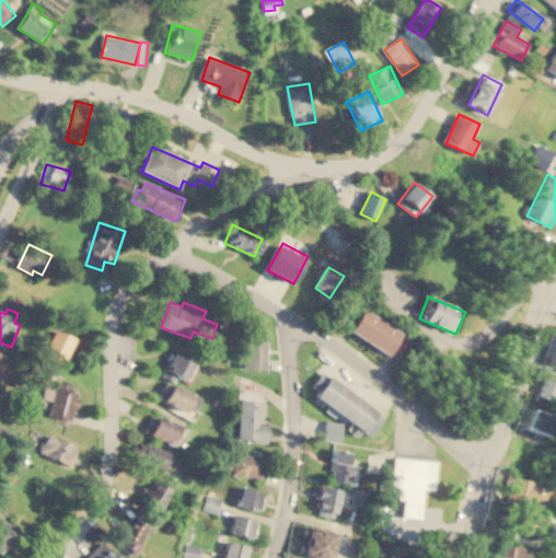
[(404,334),(366,309),(351,332),(389,356),(404,334)]
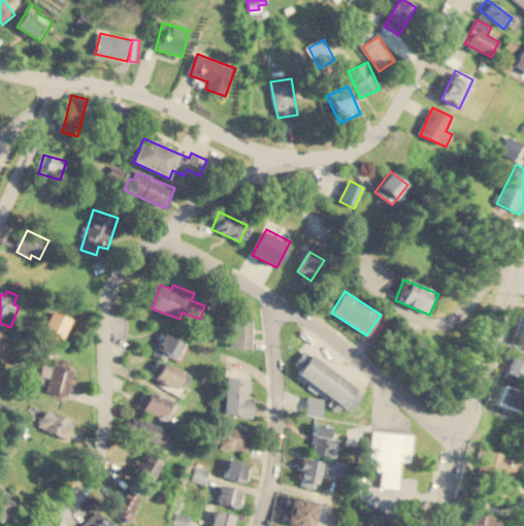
[(62,346),(72,319),(53,311),(43,338),(62,346)]
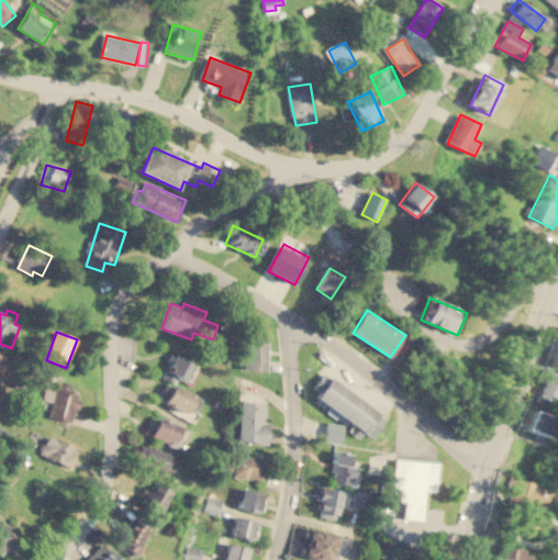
[(269,372),(270,343),(245,342),(244,371),(269,372)]
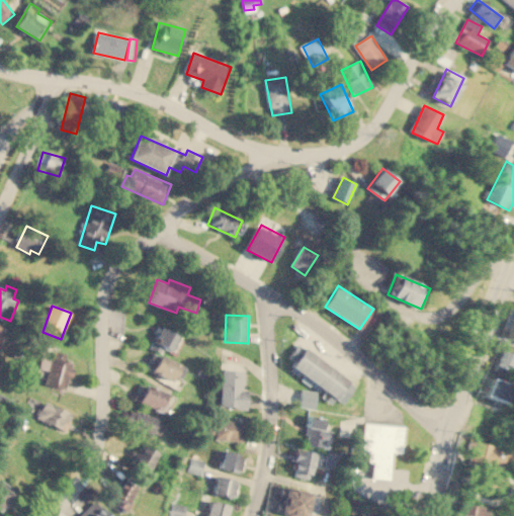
[(0,350),(9,331),(0,326),(0,350)]
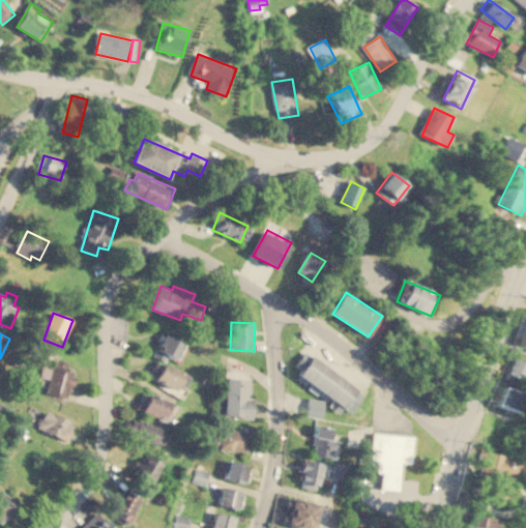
[(168,356),(183,362),(190,346),(165,335),(156,357),(166,361),(168,356)]
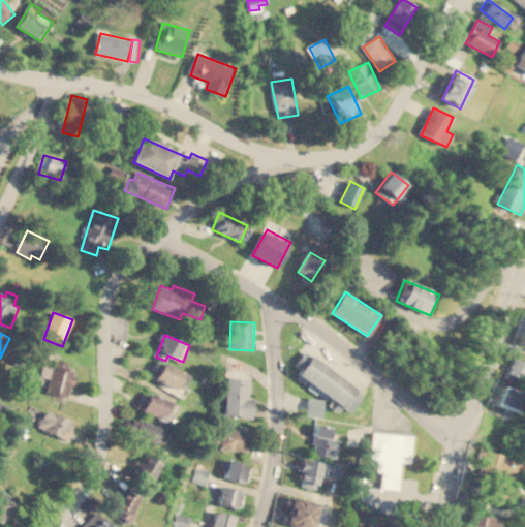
[(359,390),(308,350),(299,362),(305,367),(298,375),(333,402),(330,406),(340,413),(359,390)]
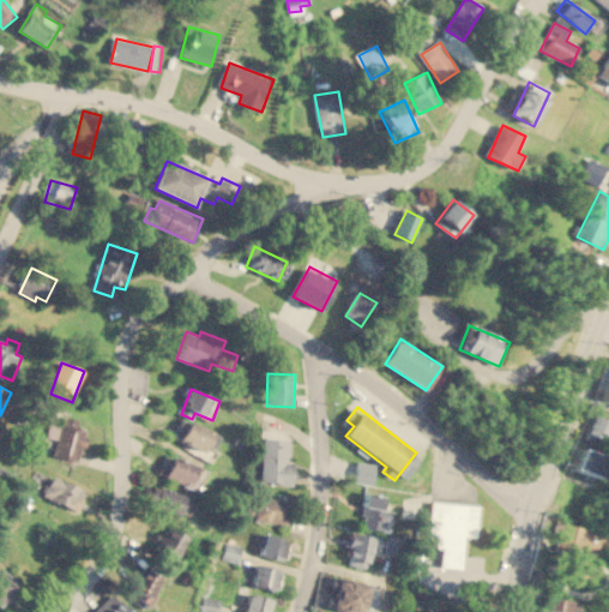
[(588,439),(604,447),(608,436),(608,420),(596,415),(588,439)]
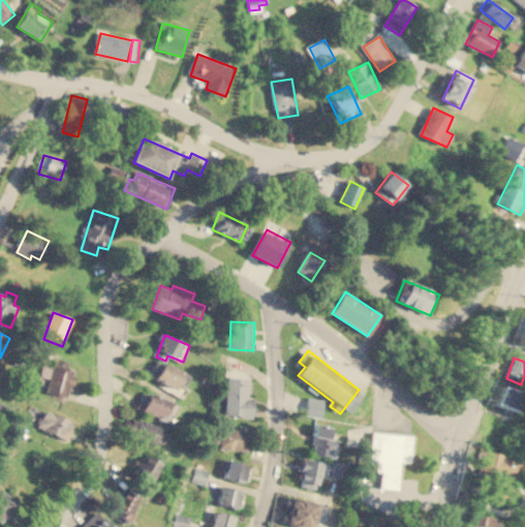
[(151,379),(177,390),(184,371),(158,361),(151,379)]
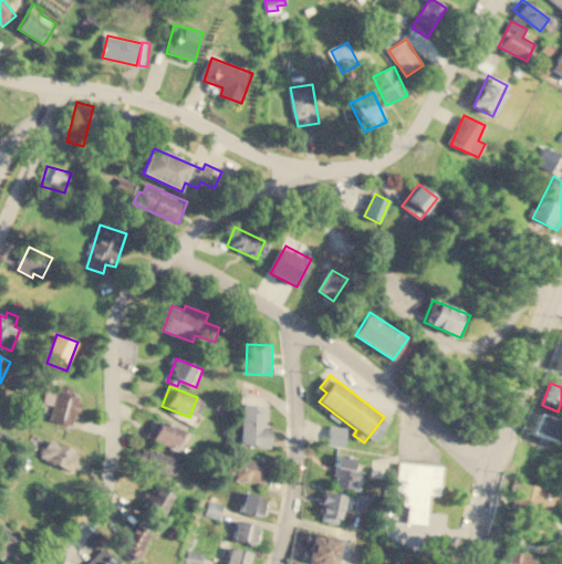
[(52,421),(75,427),(82,398),(59,393),(52,421)]
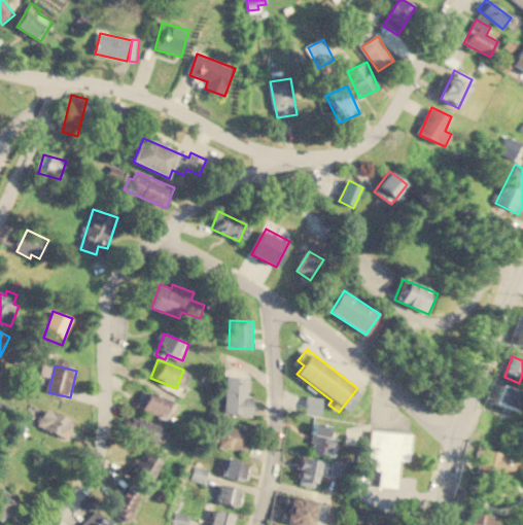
[(248,396),(250,378),(229,376),(224,414),(252,417),(255,397),(248,396)]
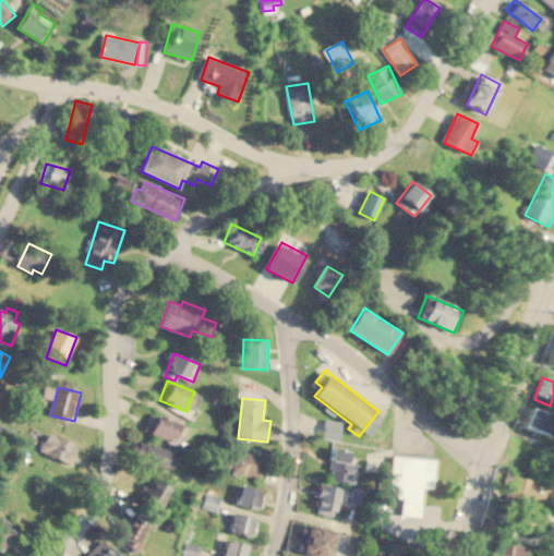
[(524,428),(545,434),(551,414),(529,409),(524,428)]
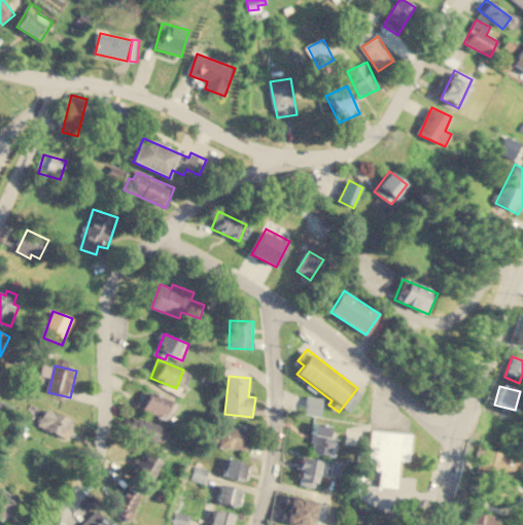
[(170,401),(145,391),(138,408),(164,418),(170,401)]
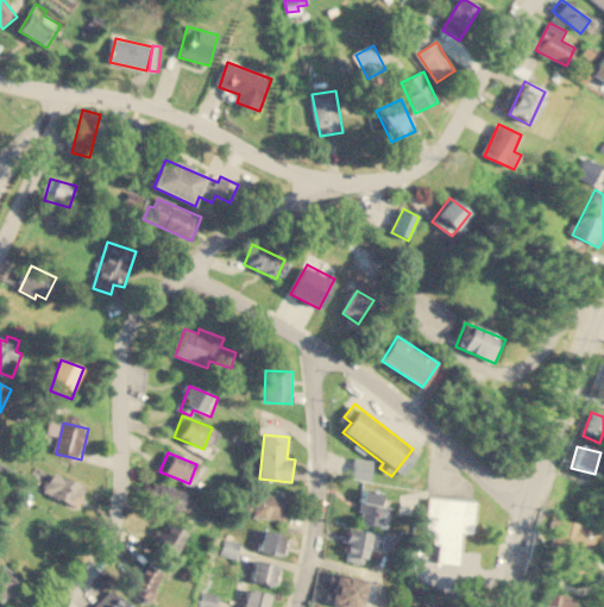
[(354,480),(372,482),(375,461),(356,460),(354,480)]
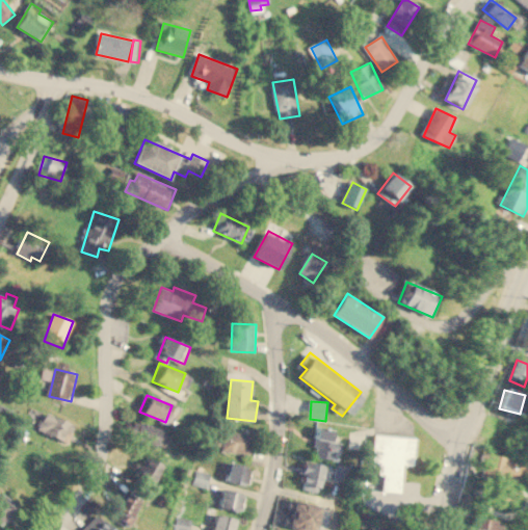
[(68,444),(77,426),(46,411),(36,429),(68,444)]
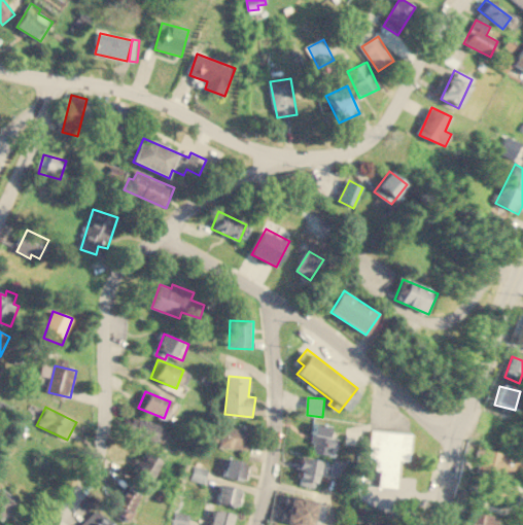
[(161,426),(134,417),(129,433),(154,443),(161,426)]
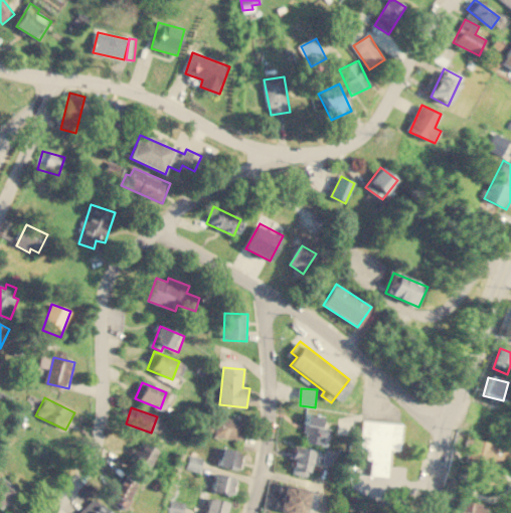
[(327,428),(329,417),(310,414),(304,443),(330,448),(334,429),(327,428)]
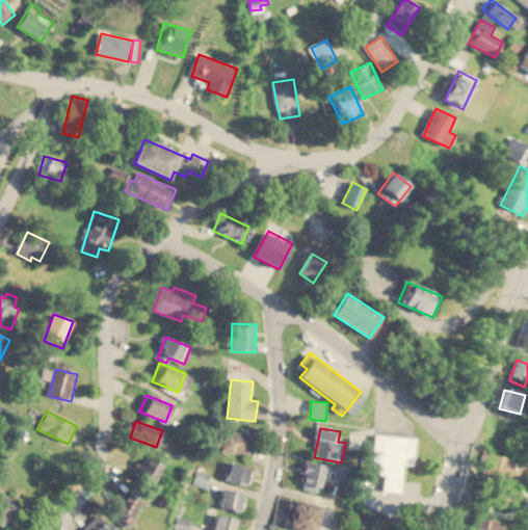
[(252,455),(255,434),(227,430),(225,452),(252,455)]
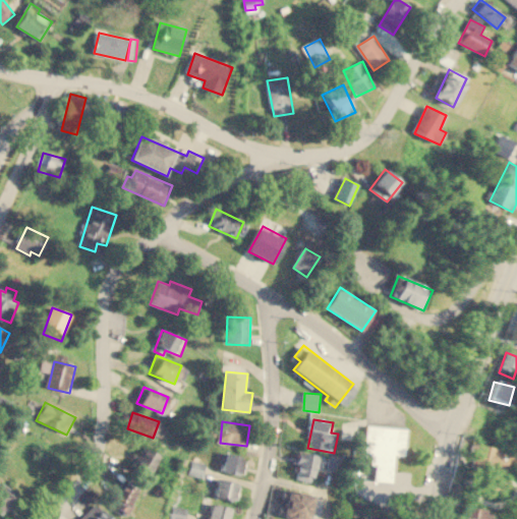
[(164,441),(167,427),(158,425),(154,438),(164,441)]
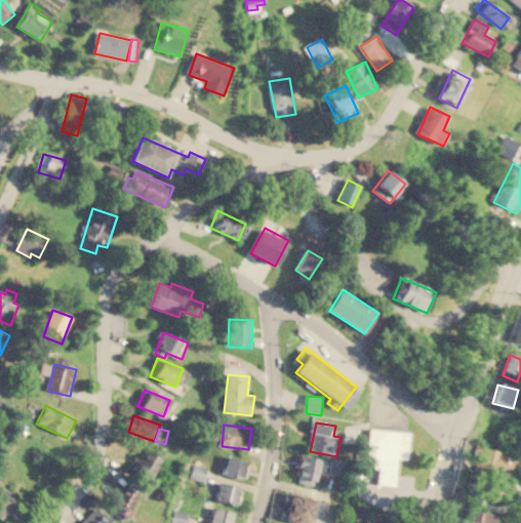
[(411,432),(370,430),(369,456),(376,456),(375,469),(381,469),(379,485),(398,486),(399,459),(409,459),(411,432)]
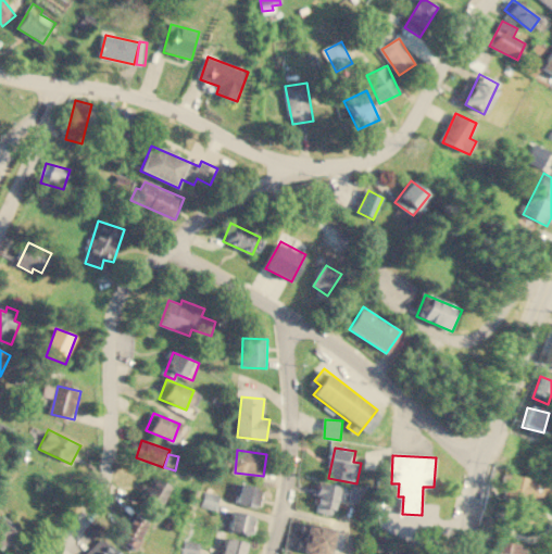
[(503,503),(539,508),(542,492),(550,494),(551,489),(551,482),(509,474),(503,503)]
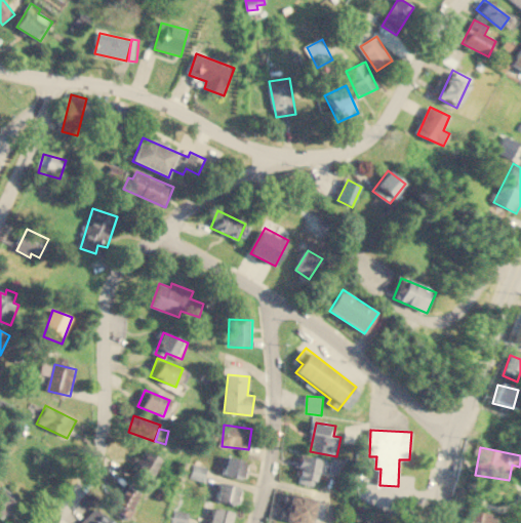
[(163,463),(144,451),(132,471),(152,482),(163,463)]
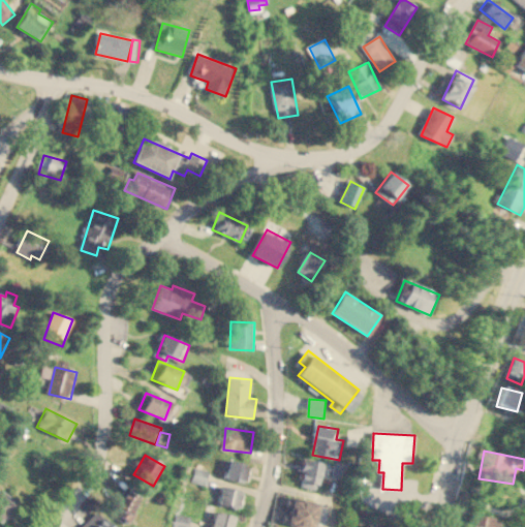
[(225,479),(245,484),(249,465),(224,459),(222,468),(227,469),(225,479)]
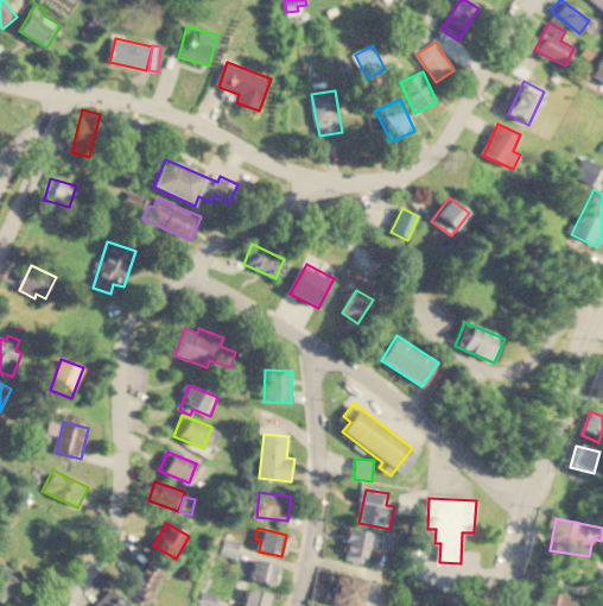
[(367,562),(373,532),(348,528),(346,544),(350,545),(348,559),(367,562)]
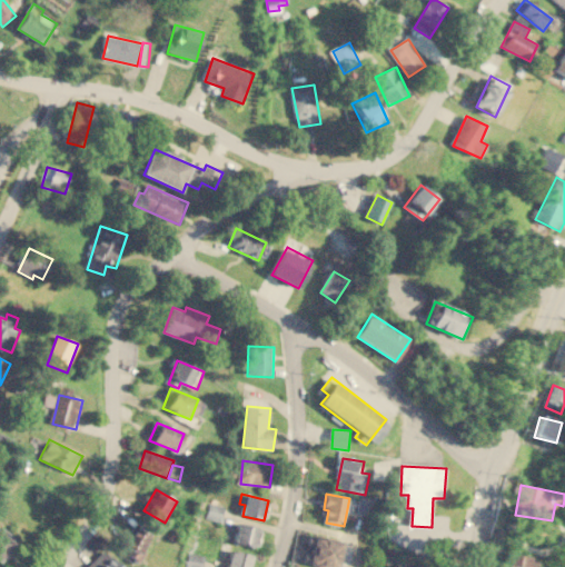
[(210,519),(224,523),(227,507),(214,504),(210,519)]
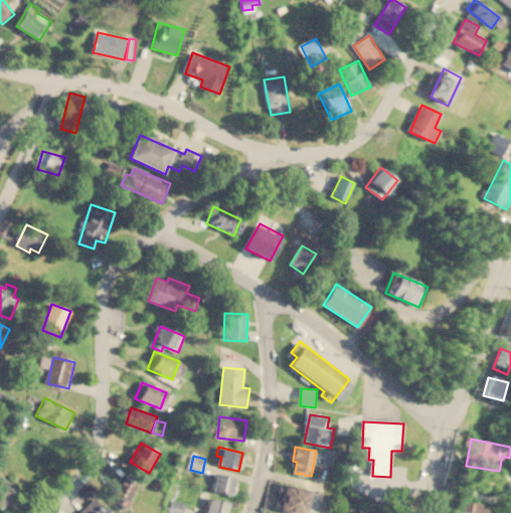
[(0,506),(17,489),(0,474),(0,506)]
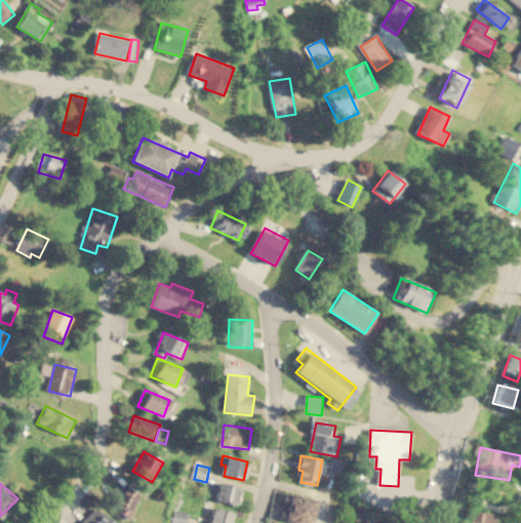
[(217,499),(240,506),(244,489),(222,483),(217,499)]
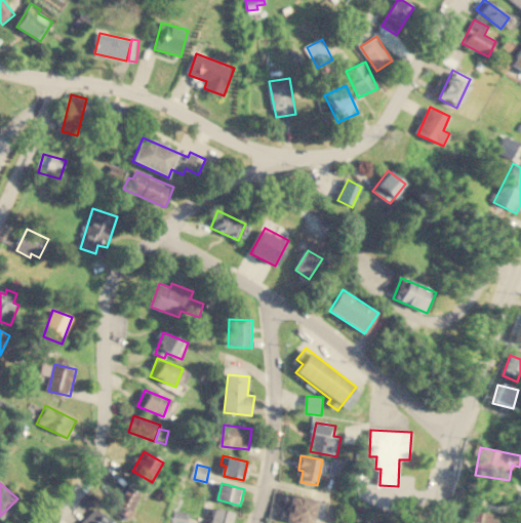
[(110,510),(128,521),(135,510),(132,507),(138,495),(124,487),(110,510)]
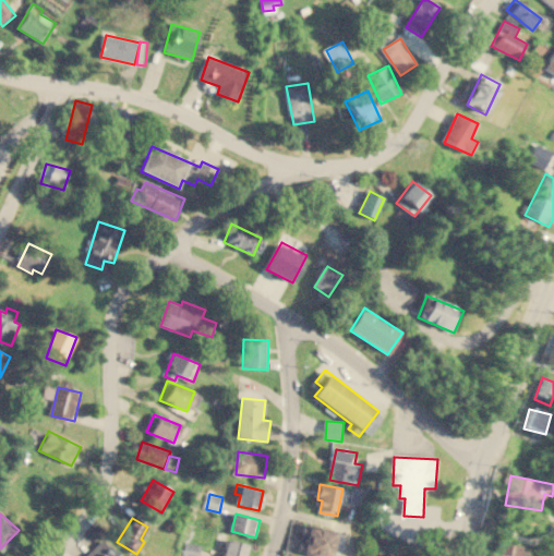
[(299,553),(310,555),(333,555),(338,532),(306,524),(299,553)]
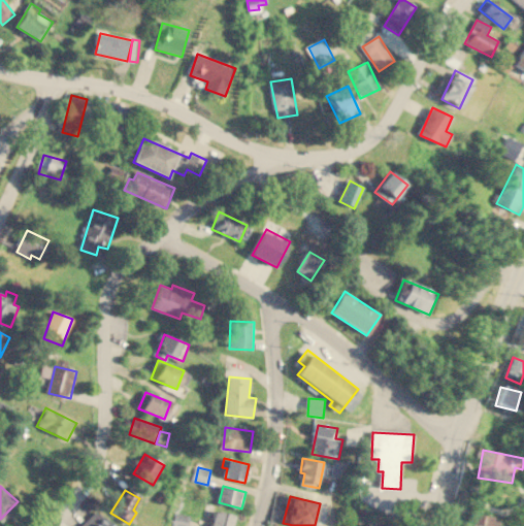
[(233,525),(235,516),(216,512),(213,525),(233,525)]
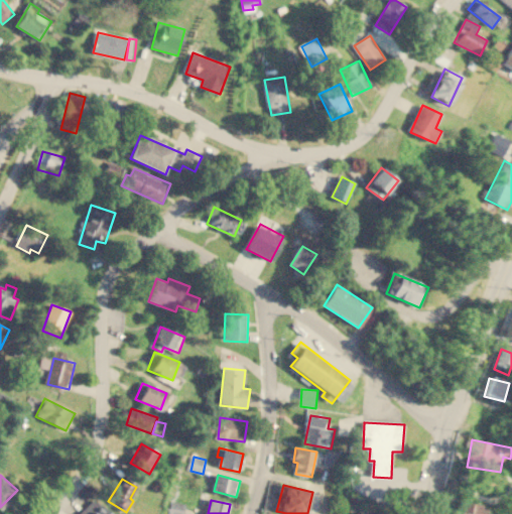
[(460,502),(457,513),(488,513),(489,508),(460,502)]
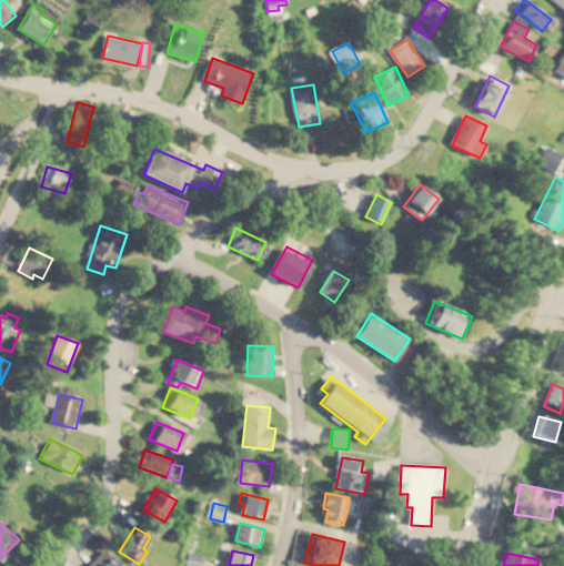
[(122,565),(112,555),(101,565),(99,565),(98,563),(96,565),(122,565)]
